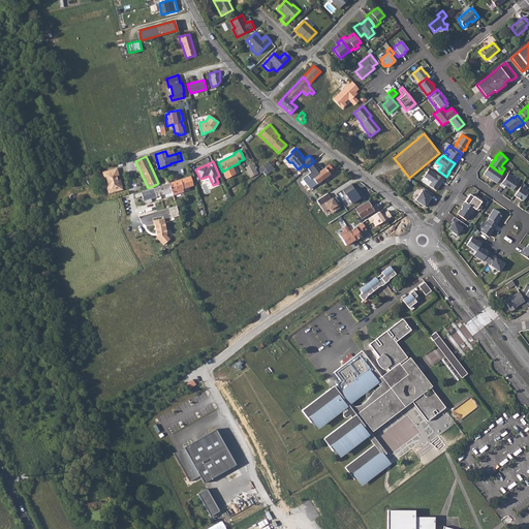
[(246,167),(249,174),(256,170),(253,163),(246,167)]
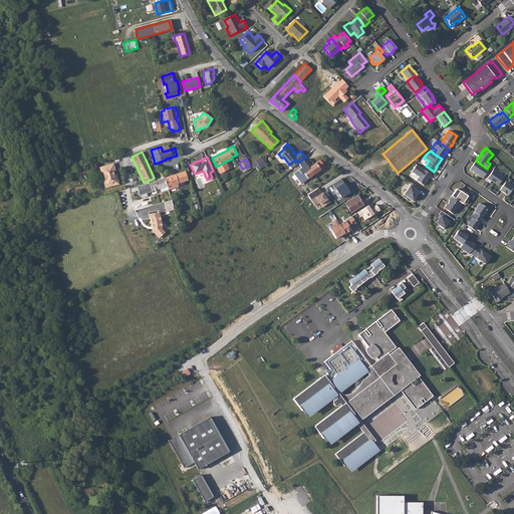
[(266,164),(263,160),(258,165),(260,168),(266,164)]
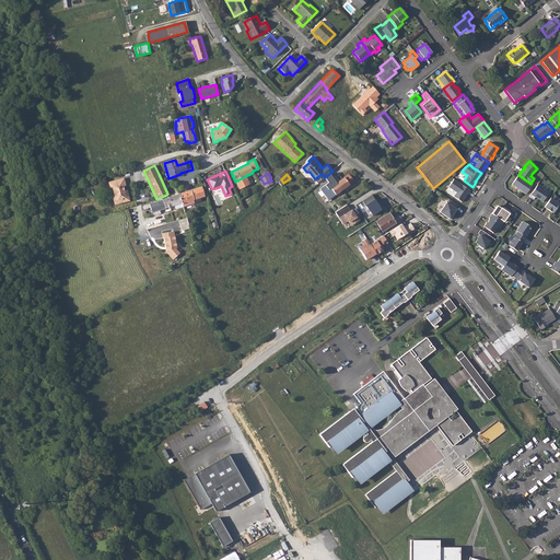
[(352,179),(348,174),(337,183),(334,178),(327,184),(330,187),(323,194),(325,197),(327,195),(330,199),(353,181),(352,179)]
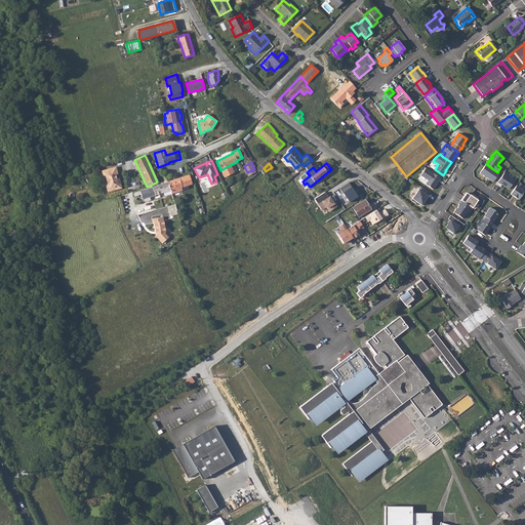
[(497,172),(486,164),(480,172),(493,182),(499,173),(497,172)]
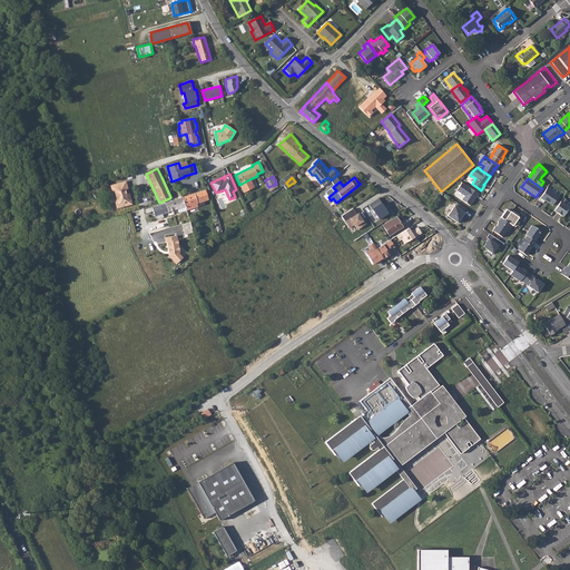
[(249,179),(242,184),(245,192),(254,188),(249,179)]
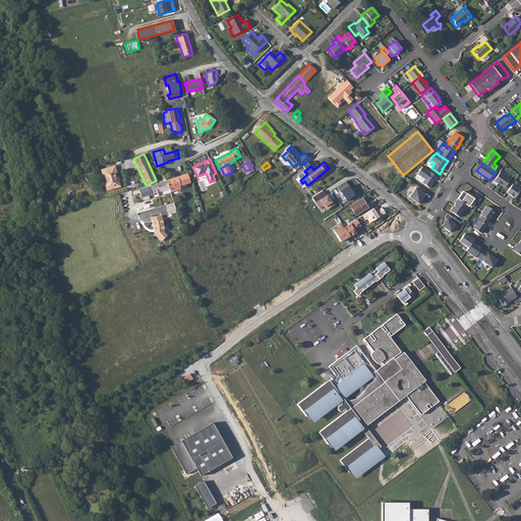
[(114,165),(101,169),(102,174),(105,175),(106,182),(105,184),(106,189),(120,185),(117,176),(115,177),(114,173),(116,172),(114,165)]
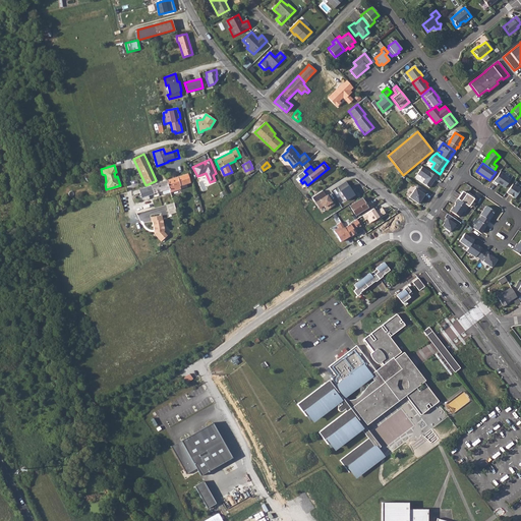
[(435,180),(437,177),(422,167),(417,174),(424,179),(422,183),(429,188),(432,183),(431,182),(433,179),(435,180)]
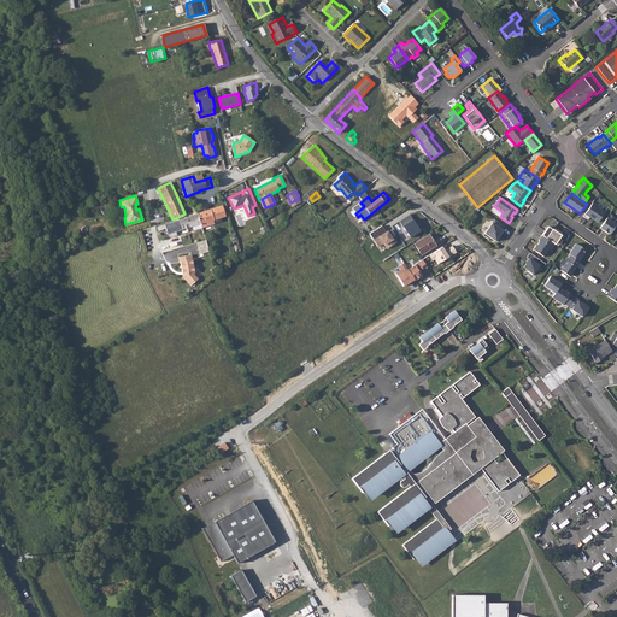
[(593,203),(591,206),(583,217),(588,219),(589,217),(598,223),(604,212),(597,207),(597,206),(593,203)]
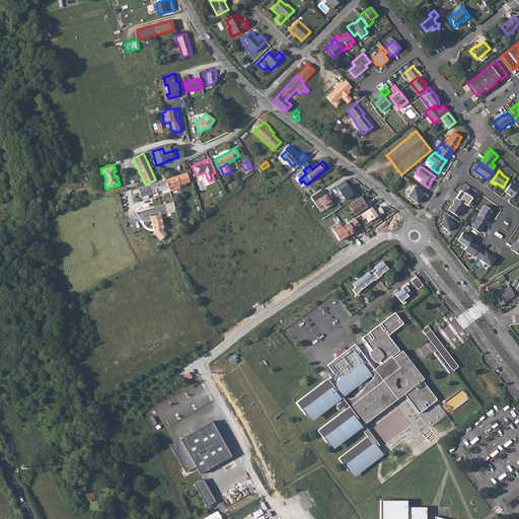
[(187,173),(166,179),(169,192),(187,186),(186,183),(190,181),(187,173)]
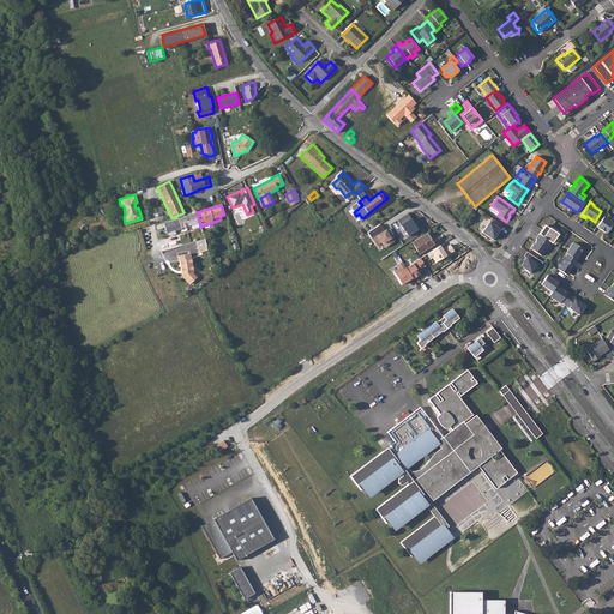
[(173,221),(156,226),(157,228),(158,229),(164,228),(168,236),(170,235),(170,236),(176,234),(175,230),(192,226),(193,229),(200,227),(197,212),(185,216),(182,214),(172,218),(173,221)]
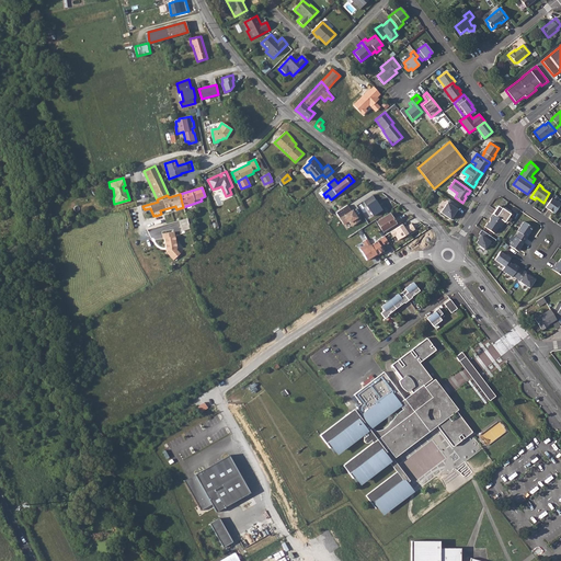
[(554,194),(546,207),(554,214),(560,204),(557,201),(559,197),(554,194)]
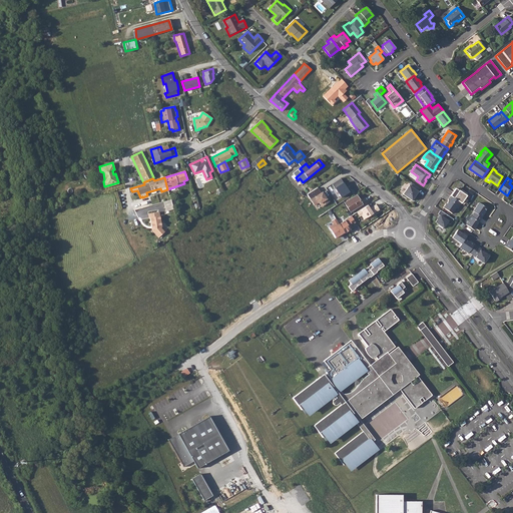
[(343,182),(335,188),(341,197),(350,192),(343,182)]
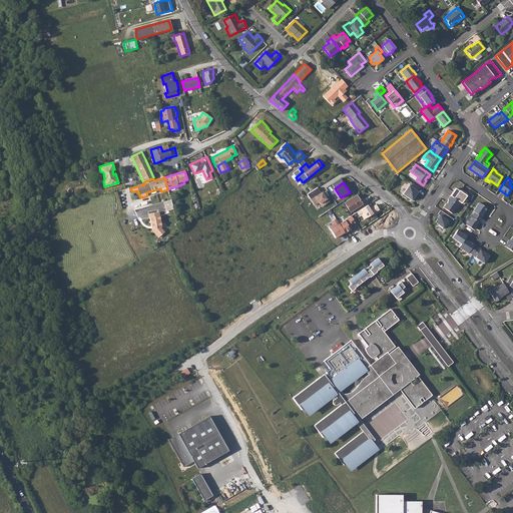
[(418,191),(420,188),(411,182),(403,194),(412,200),(418,191)]
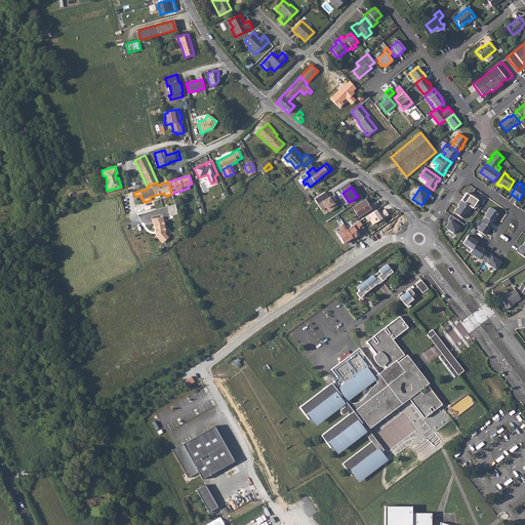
[(460,200),(472,208),(473,208),(478,200),(477,199),(478,198),(473,194),(472,196),(470,195),(469,196),(466,194),(460,200)]
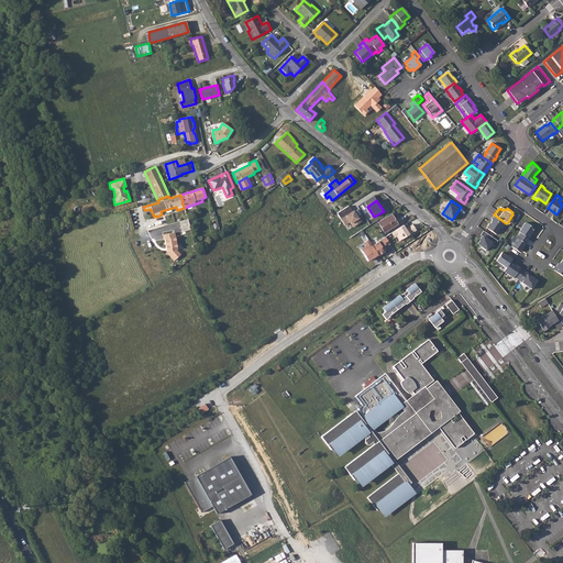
[(353,211),(341,219),(345,224),(350,222),(353,227),(361,222),(353,211)]
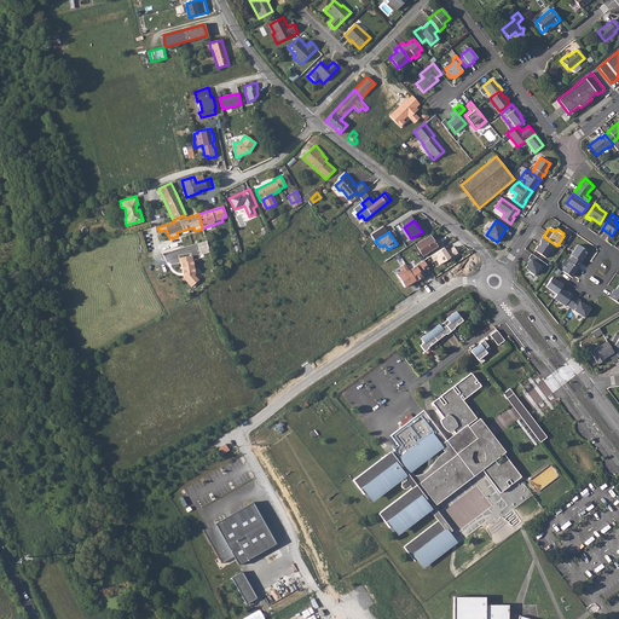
[(416,244),(422,255),(437,247),(429,236),(416,244)]
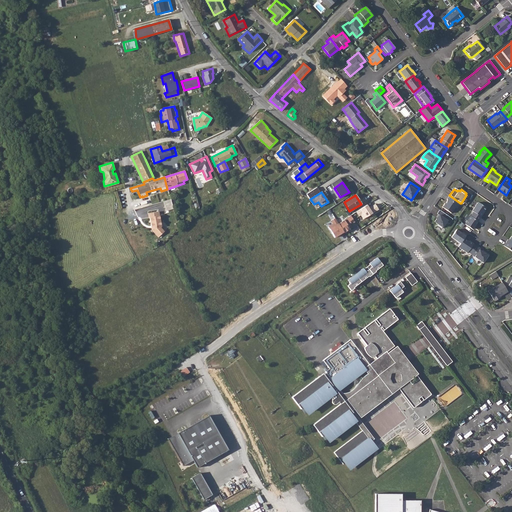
[(445,203),(442,207),(451,213),(455,207),(457,208),(460,203),(449,195),(447,199),(447,200),(446,204),(445,203)]
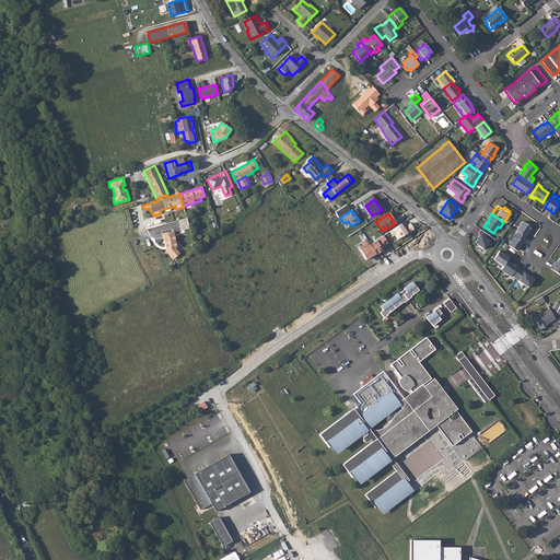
[(189,228),(186,218),(178,220),(182,231),(189,228)]
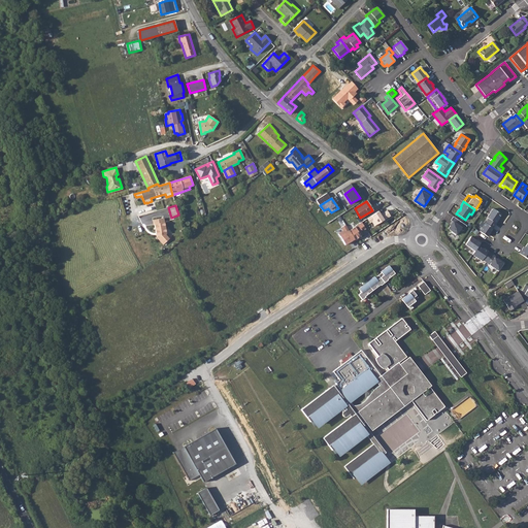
[(487,218),(496,224),(498,220),(497,220),(501,215),(493,208),(487,218)]
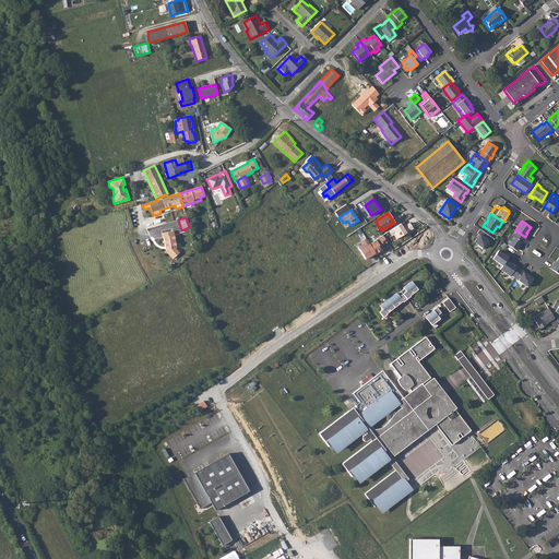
[(413,228),(409,223),(403,227),(401,224),(389,230),(392,236),(393,235),(396,239),(413,228)]
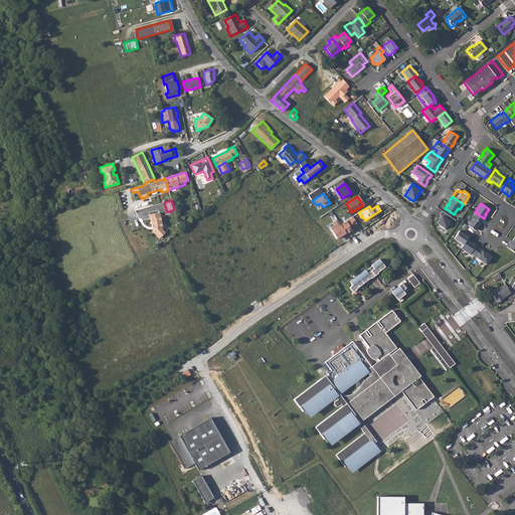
[(165,231),(161,228),(161,227),(162,227),(159,211),(149,213),(148,213),(149,217),(150,217),(152,226),(153,226),(154,231),(159,237),(165,231)]
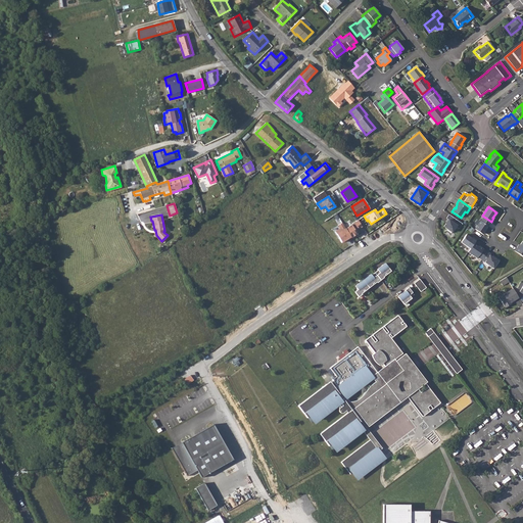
[(463,224),(449,215),(446,219),(448,220),(443,227),(447,229),(446,230),(450,233),(452,232),(456,227),(459,229),(463,224)]
